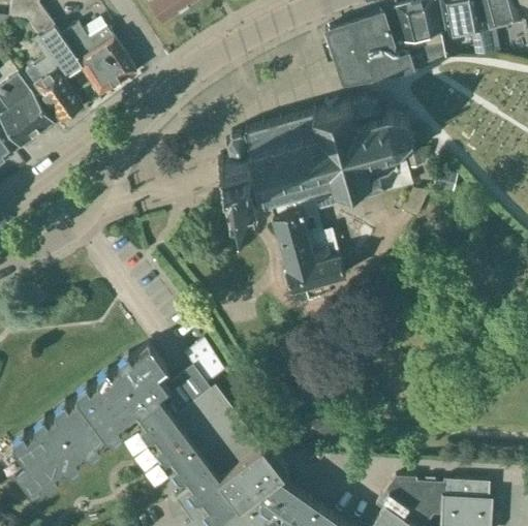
[(136,69),(115,36),(110,29),(92,40),(80,22),(61,34),(39,2),(39,0),(0,0),(0,11),(9,13),(9,14),(28,19),(39,34),(64,68),(67,73),(82,65),(100,93),(136,69)]
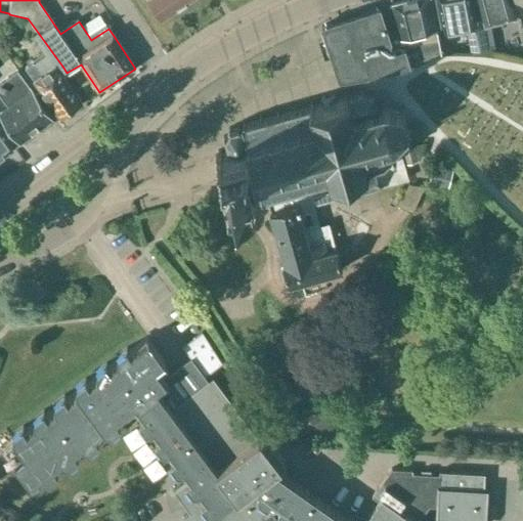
[(147,2),(162,23),(193,0),(147,0),(148,2),(147,2)]
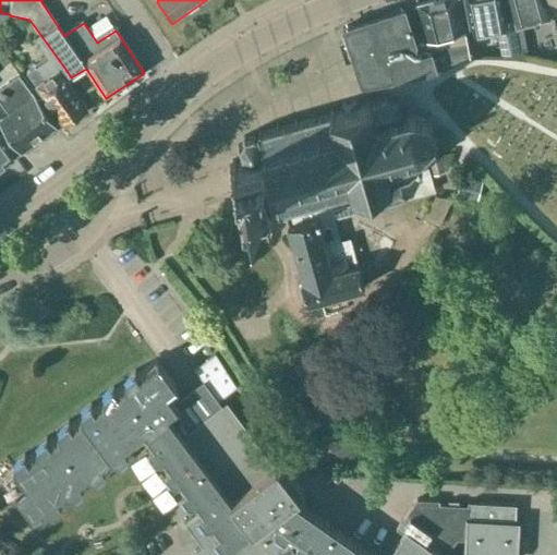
[(448,38),(449,45),(468,43),(465,34),(458,0),(446,0),(416,8),(426,45),(448,38)]
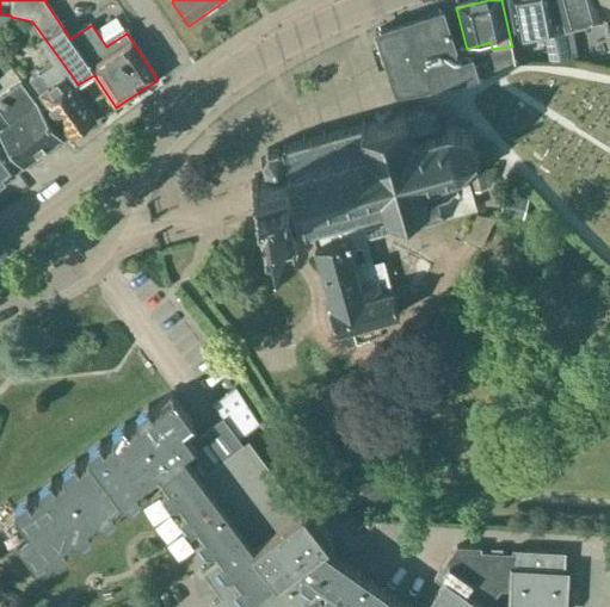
[(534,35),(555,31),(549,0),(509,0),(516,32),(533,30),(534,35)]
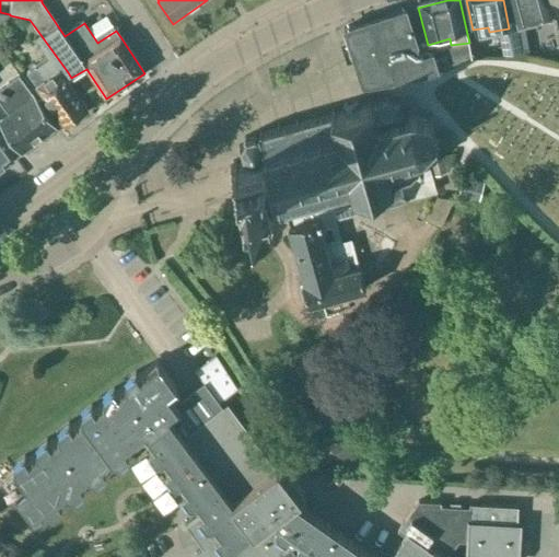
[(554,20),(548,0),(513,0),(522,28),(554,20)]
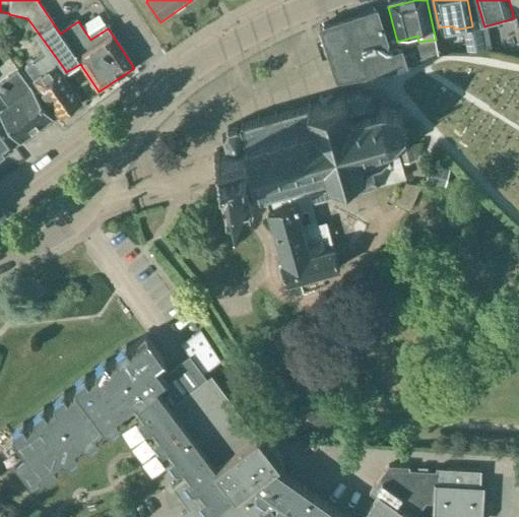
[(518,0),(510,0),(511,1),(512,0),(514,11),(518,9),(518,0)]
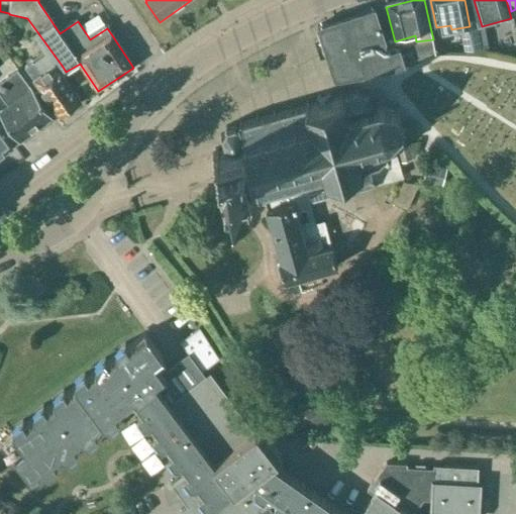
[(386,43),(376,10),(318,28),(335,82),(393,72),(406,68),(435,55),(433,39),(416,41),(417,44),(400,49),(399,44),(387,47),(385,44),(386,43)]
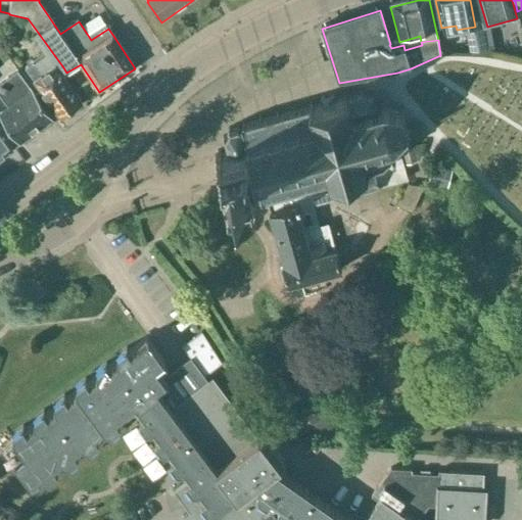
[(486,28),(474,30),(478,50),(490,47),(486,28)]
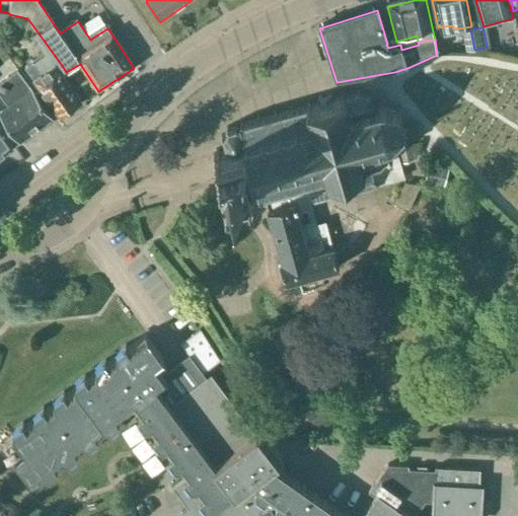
[(58,70),(63,67),(39,33),(32,38),(44,54),(24,68),(61,119),(82,103),(58,70)]
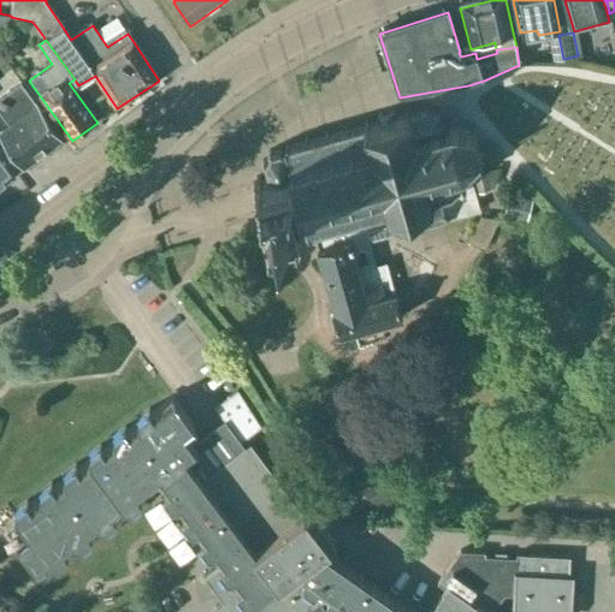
[(0,135),(0,136),(24,170),(63,141),(23,87),(0,102),(0,113),(10,128),(0,135)]
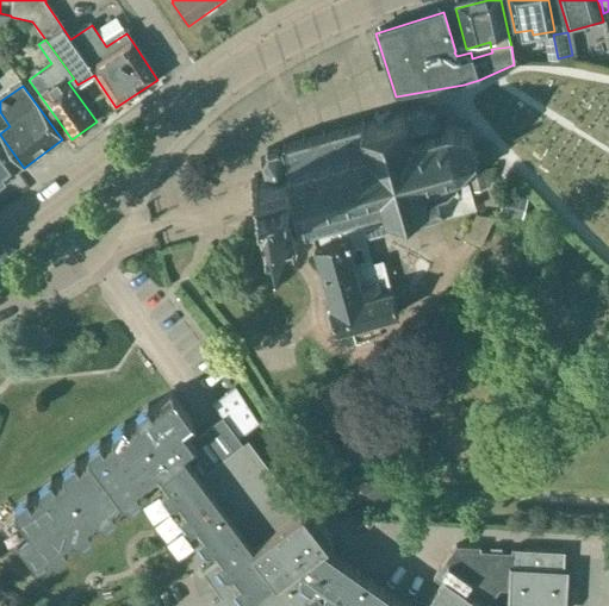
[(366,243),(414,229),(477,211),(464,167),(477,154),(470,130),(448,124),(439,126),(433,112),(424,110),(423,106),(421,106),(422,111),(405,114),(404,110),(391,113),(391,112),(374,117),(376,122),(366,125),(365,120),(361,122),(362,123),(283,145),(284,149),(283,149),(277,149),(267,151),(266,152),(261,162),(260,164),(263,174),(265,175),(254,179),(255,182),(252,185),(253,188),(256,187),(265,216),(260,217),(261,220),(266,219),(267,223),(303,213),(309,235),(311,235),(360,220),(366,243)]
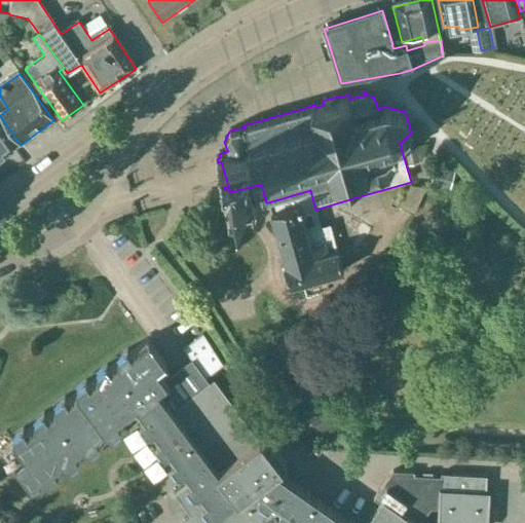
[(0,159),(16,149),(0,126),(0,159)]
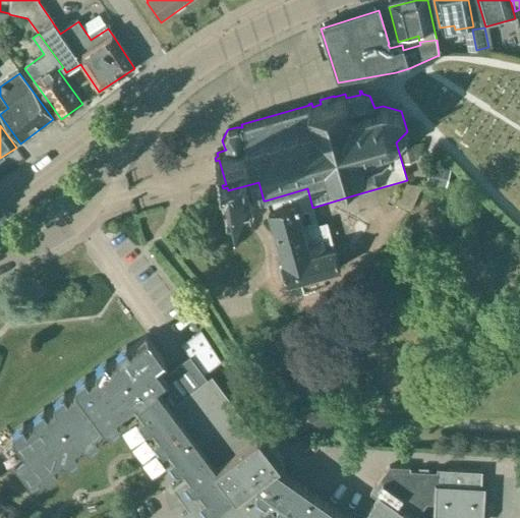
[(287,282),(287,285),(341,271),(329,226),(319,229),(312,208),(307,188),(266,200),(270,213),(283,264),(281,264),(282,268),(280,270),(284,281),(287,282)]
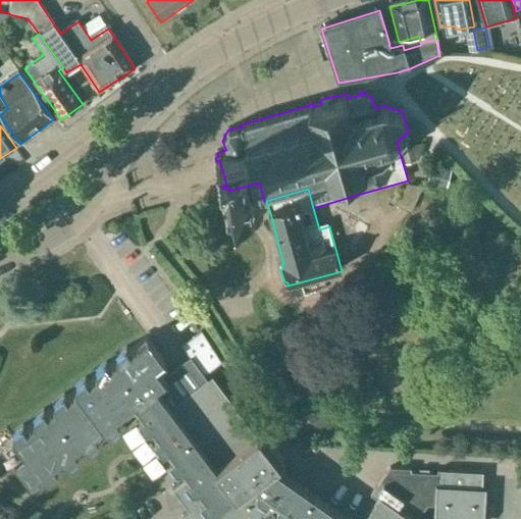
[(205,378),(222,365),(200,335),(183,349),(205,378)]
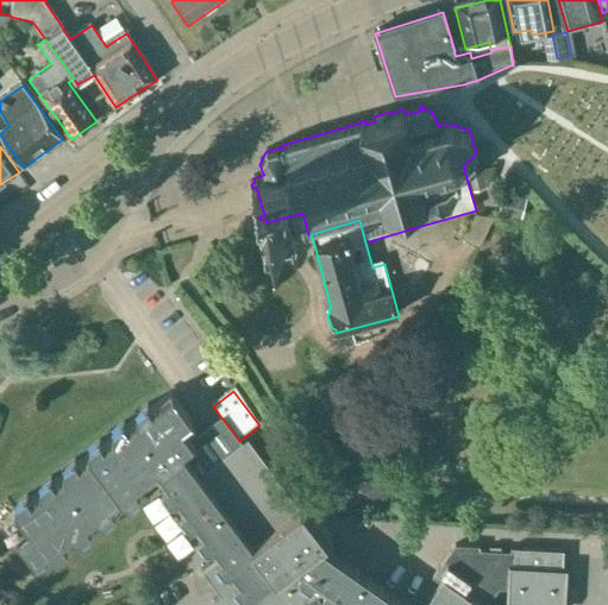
[(183,432),(194,423),(173,395),(151,411),(149,408),(138,415),(137,421),(127,429),(125,426),(114,434),(113,440),(104,447),(101,443),(91,452),(89,458),(79,466),(76,462),(66,471),(64,477),(55,484),(52,480),(42,489),(41,495),(31,502),(29,498),(18,506),(17,512),(16,514),(29,531),(17,540),(38,569),(52,560),(58,560),(68,553),(66,549),(76,542),(82,542),(92,535),(89,531),(100,523),(106,524),(117,516),(113,514),(125,504),(130,506),(140,498),(138,495),(158,479),(167,490),(163,492),(170,503),(176,504),(185,514),(181,517),(188,527),(194,528),(202,537),(199,541),(207,550),(213,552),(220,562),(217,565),(218,565),(204,575),(226,604),(318,604),(315,600),(325,594),(326,600),(332,604),(339,604),(489,604),(499,592),(509,592),(507,604),(564,604),(568,572),(563,572),(564,554),(511,550),(511,555),(501,555),(501,550),(490,550),(489,554),(480,554),(480,549),(456,548),(433,580),(440,586),(426,604),(402,604),(320,547),(333,537),(308,505),(301,511),(249,442),(212,470),(183,432)]
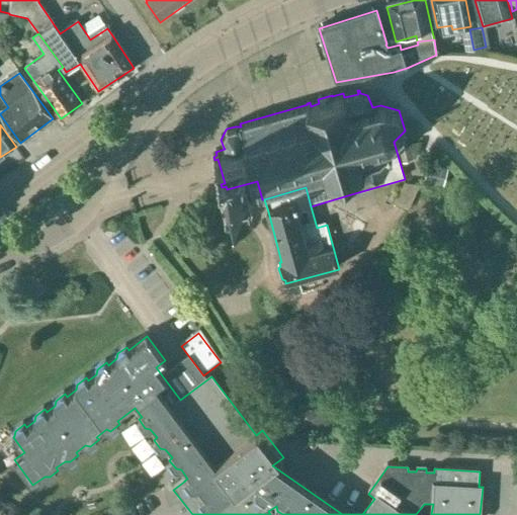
[(118,432),(147,479),(162,469),(134,423),(118,432)]
